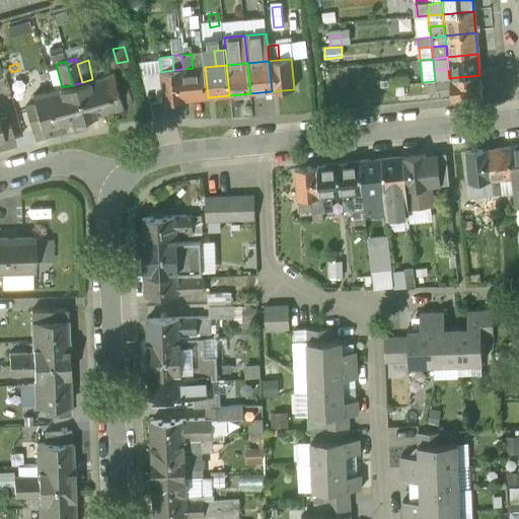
[(193,68),(183,69),(187,99),(208,97),(205,67),(193,68)]
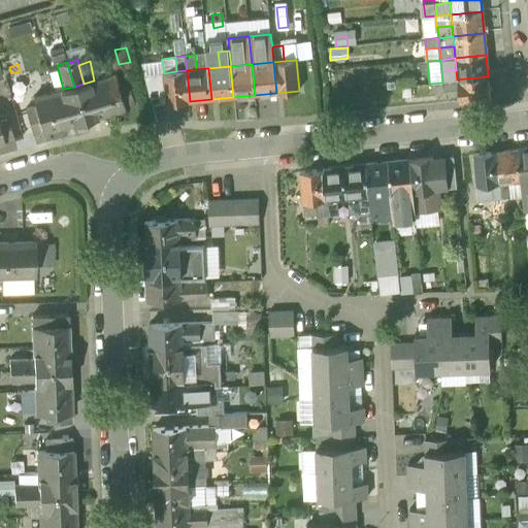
[(176,71),(164,73),(167,104),(190,101),(187,70),(176,71)]
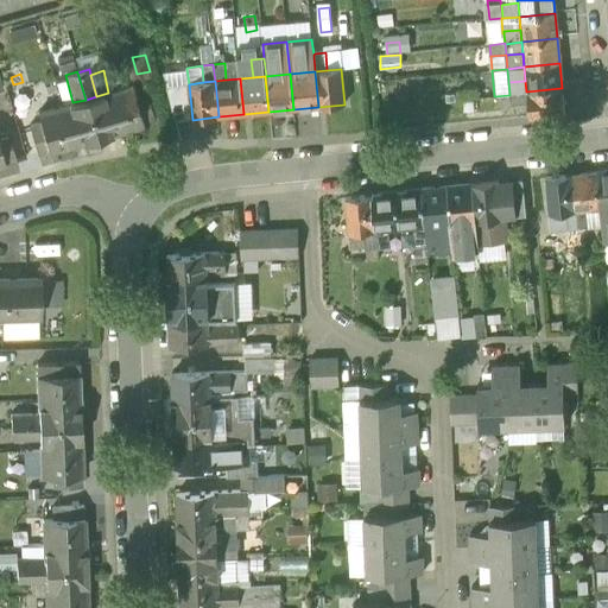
[(525,81),(508,82),(510,94),(526,92),(525,81)]
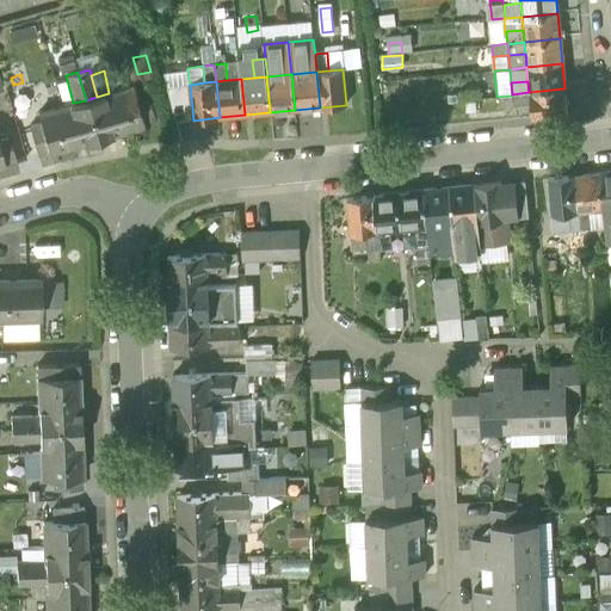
[(144,84),(134,86),(137,96),(148,93),(144,84)]
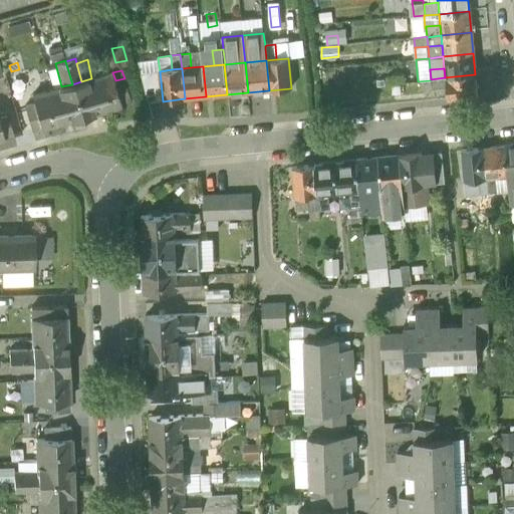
[(112,72),(92,78),(101,110),(122,105),(122,104),(115,80),(112,72)]
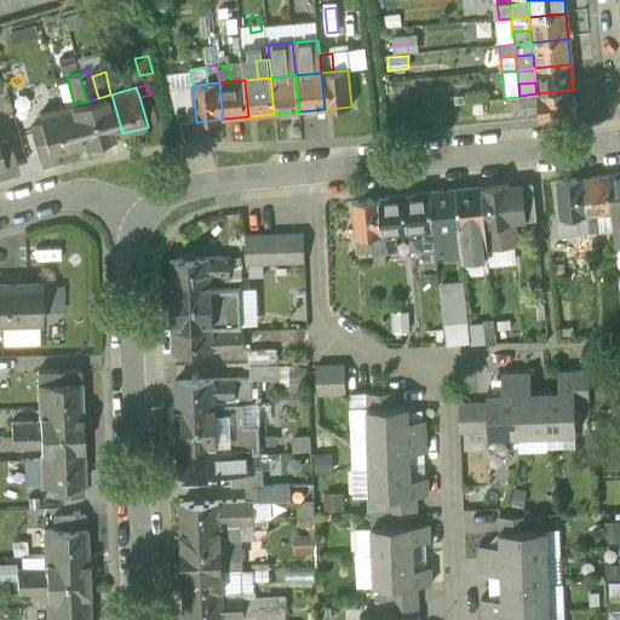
[(573,90),(537,93),(538,105),(539,120),(575,116),(573,90)]
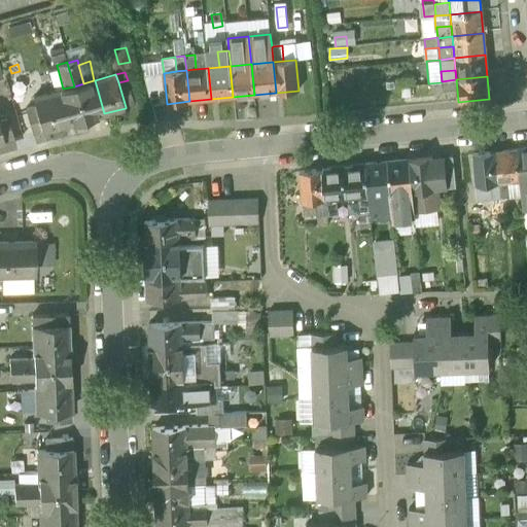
[(456,79),(442,81),(442,82),(443,91),(457,90),(456,79)]
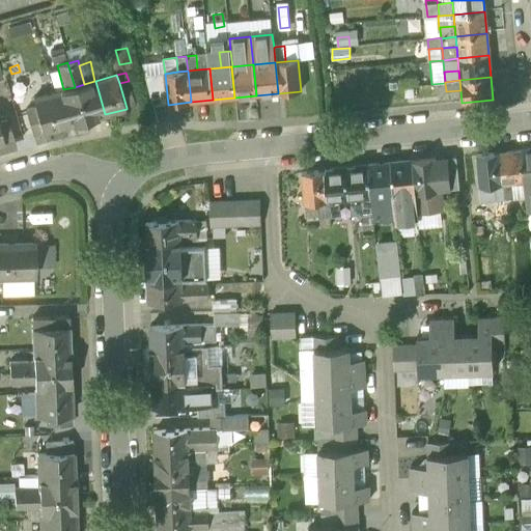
[(84,84),(75,87),(84,120),(105,114),(95,81),(94,81),(84,84)]
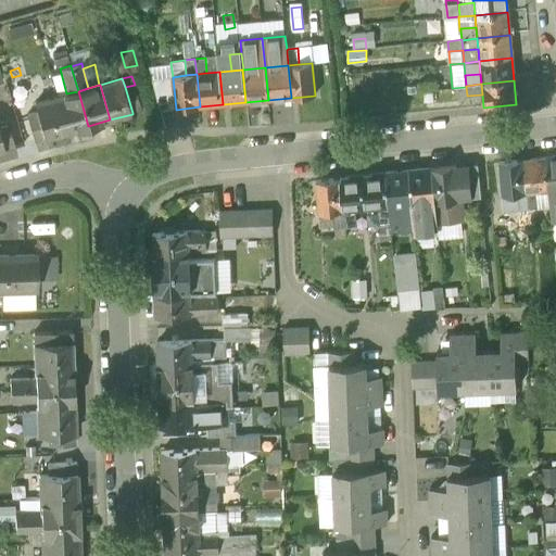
[(135,85),(125,87),(133,113),(133,114),(142,110),(135,85)]
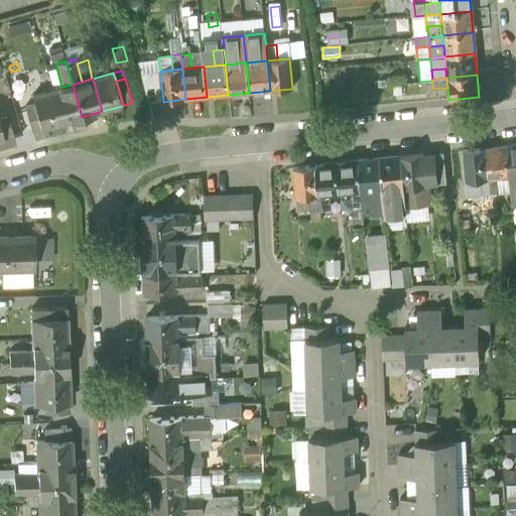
[(432,81),(424,82),(425,90),(433,89),(432,81)]
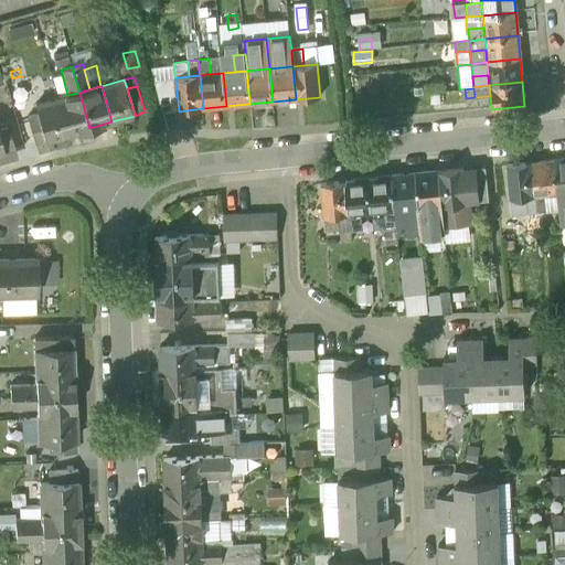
[(67,95),(57,98),(67,135),(89,128),(80,93),(67,95)]
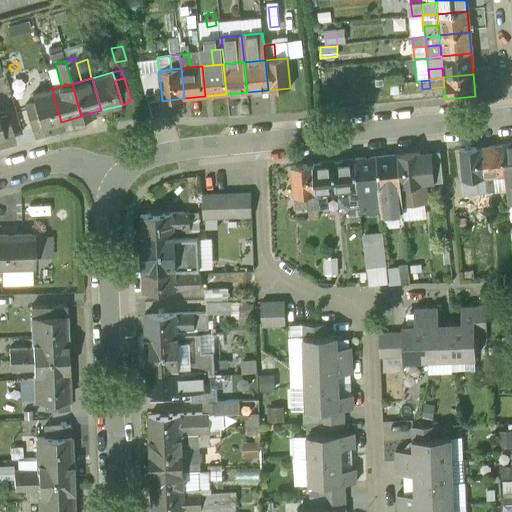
[(28,85),(12,90),(17,108),(24,106),(34,103),(31,95),(28,85)]
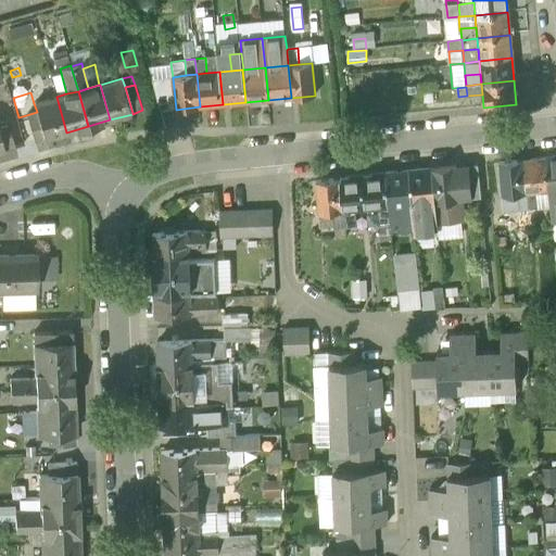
[(433,92),(424,93),(425,102),(434,101),(433,92)]
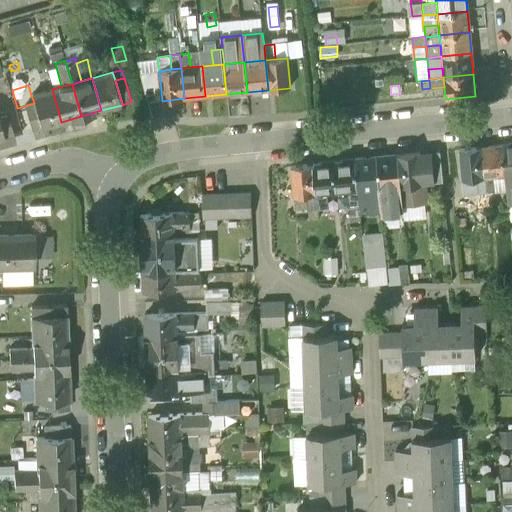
[(52,89),(31,95),(34,103),(41,127),(61,122),(52,89)]
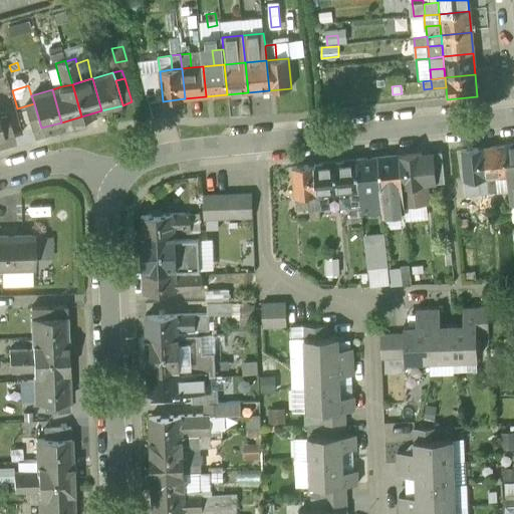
[(34,103),(24,106),(31,131),(41,127),(34,103)]
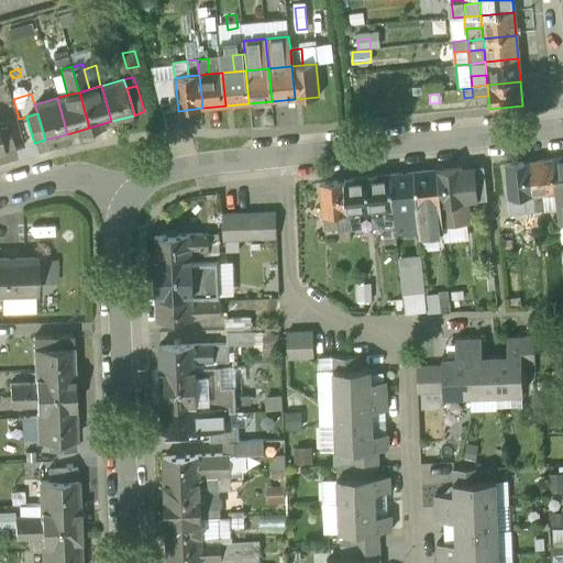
[(6,123),(0,124),(0,140),(3,152),(13,148),(6,123)]
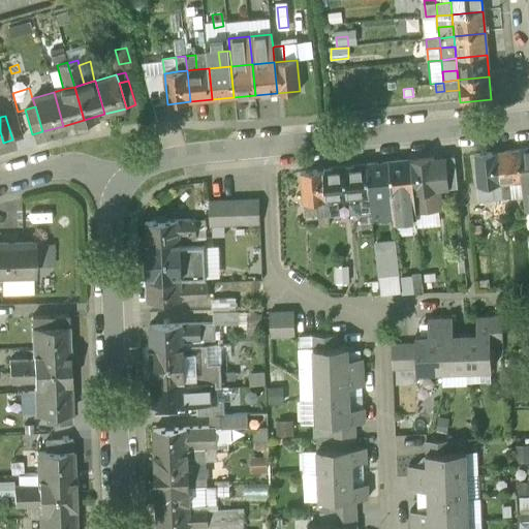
[(528,149),(519,150),(520,151),(523,182),(522,182),(524,197),(525,209),(528,208),(528,149)]
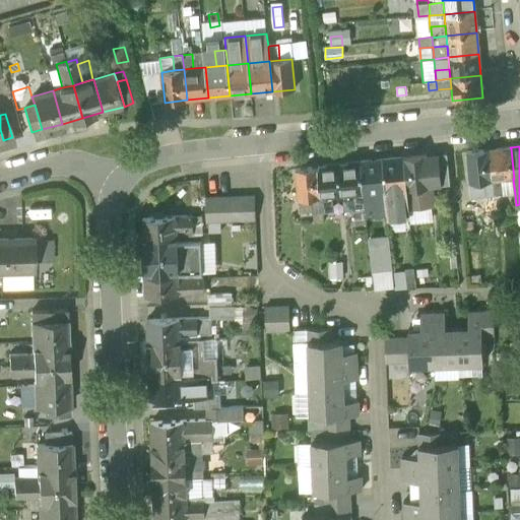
[(511,148),(489,150),(493,181),(502,180),(513,179),(514,179),(511,148)]
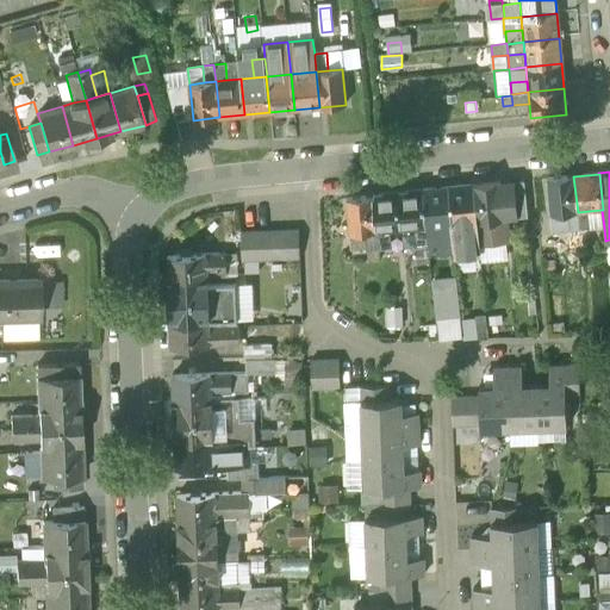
[(573,176),(547,179),(551,215),(566,213),(578,212),(573,176)]
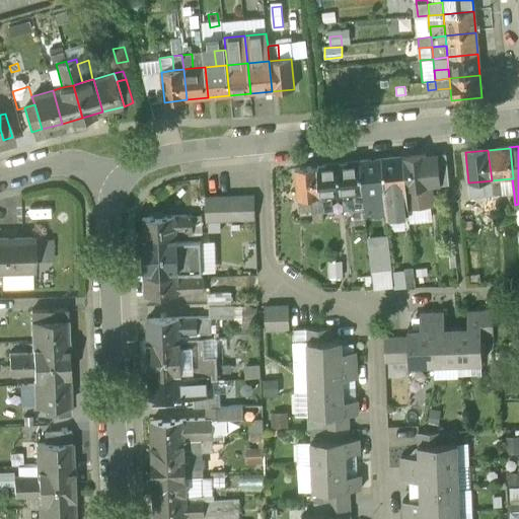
[(445,154),(437,155),(440,186),(448,184),(445,154)]
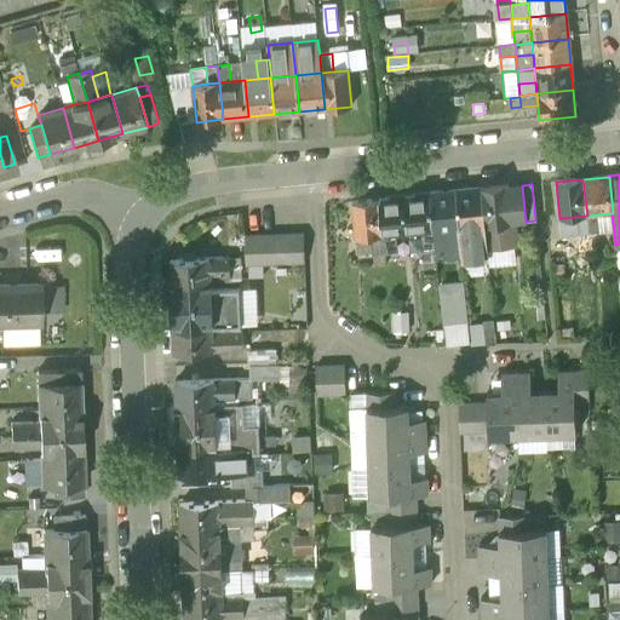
[(522,185),(481,189),(484,225),(512,223),(526,222),(522,185)]
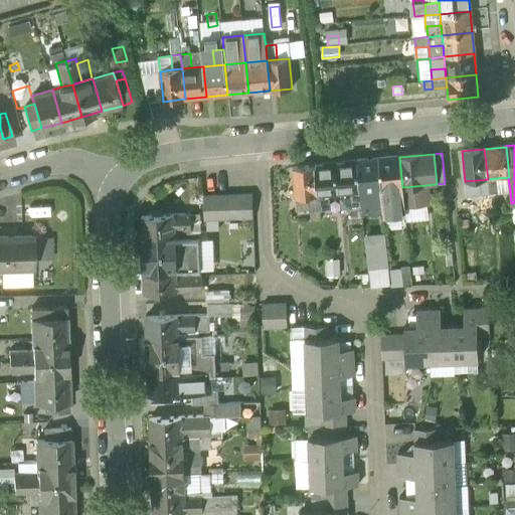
[(399,157),(378,159),(381,190),(402,187),(399,157)]
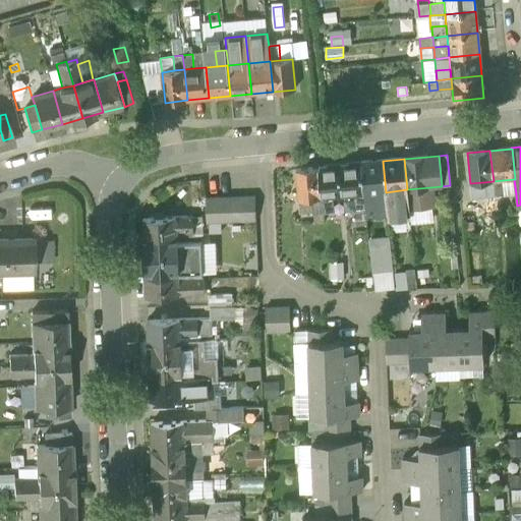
[(383,161),(361,164),(364,194),(374,193),(386,192),(383,161)]
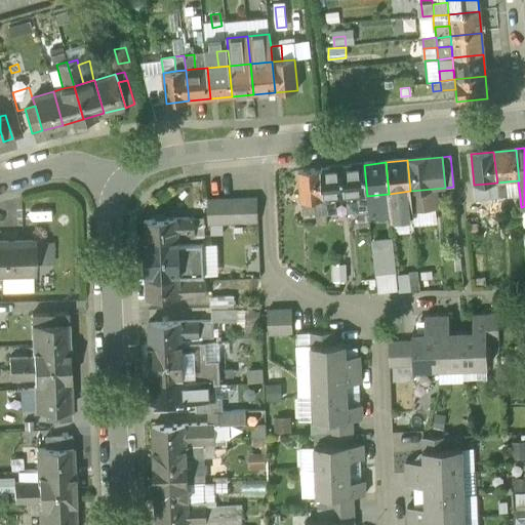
[(364,165),(342,167),(346,198),(357,197),(367,196),(364,165)]
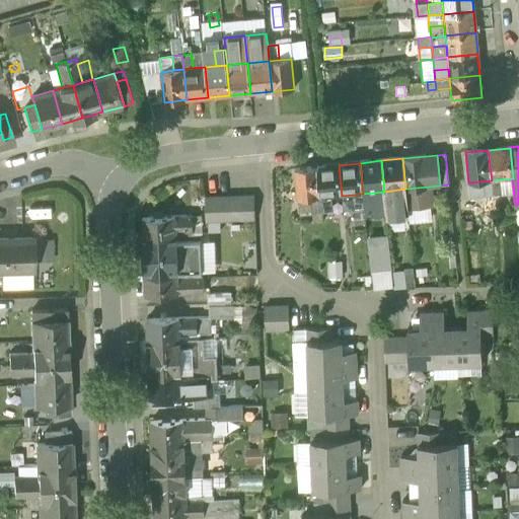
[(339,165),(317,167),(320,198),(330,197),(342,196),(339,165)]
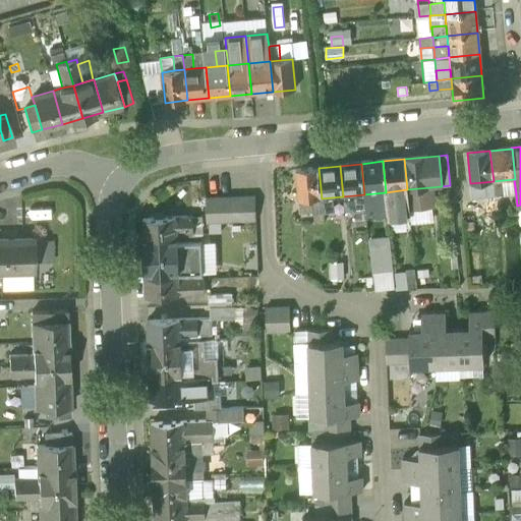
[(319,168),(296,170),(299,200),(311,199),(322,198),(319,168)]
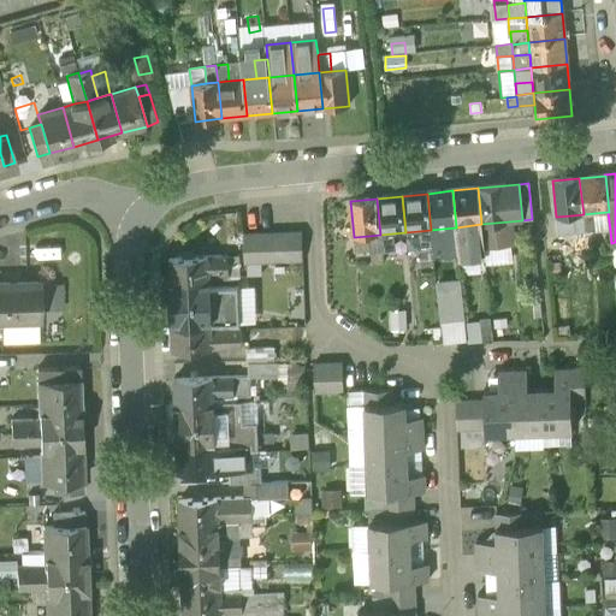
[(608,212),(594,213),(596,231),(610,230),(608,212)]
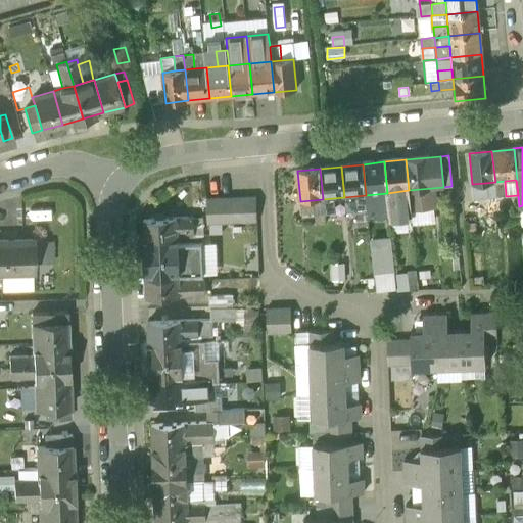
[(505,181),(495,182),(496,197),(506,196),(505,181)]
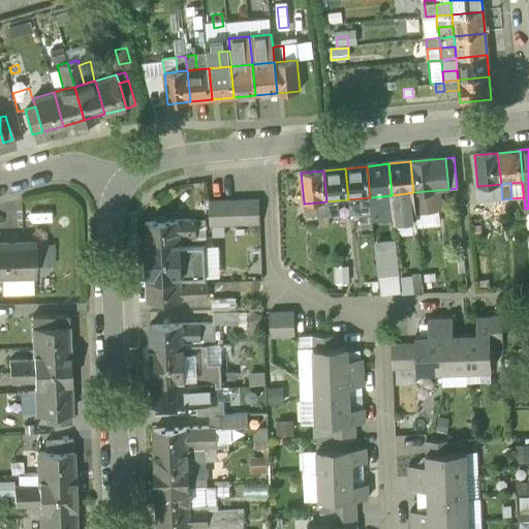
[(501,184),(491,185),(492,199),(492,200),(501,199),(502,199),(501,184)]
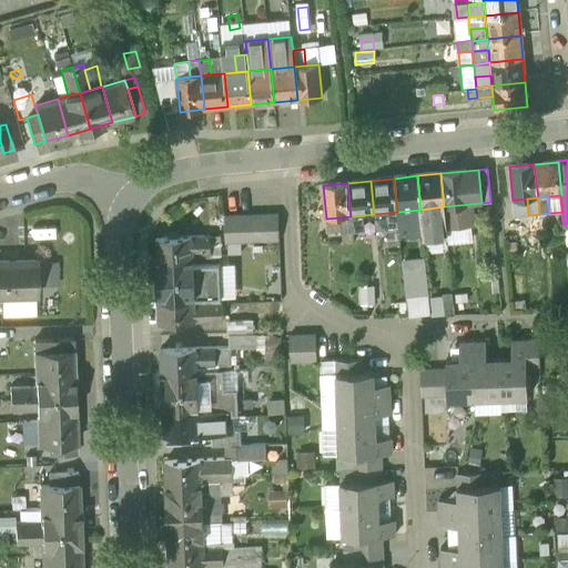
[(527,199),(513,200),(515,215),(528,214),(527,199)]
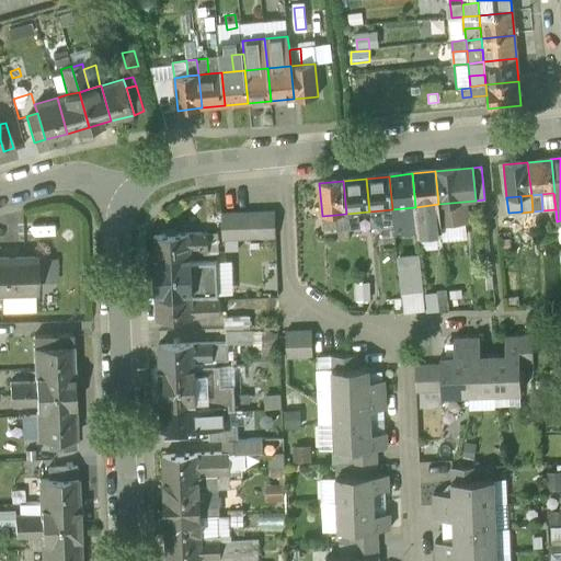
[(464,202),(438,204),(441,225),(465,222),(464,202)]
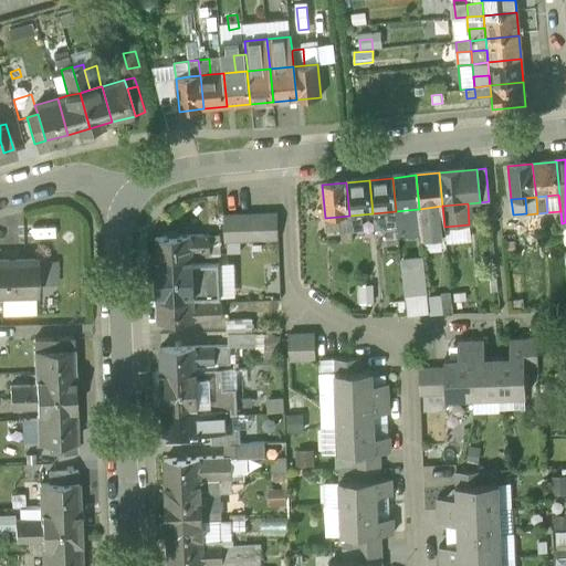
[(442,206),(419,209),(420,224),(421,238),(446,236),(444,227),(442,206)]
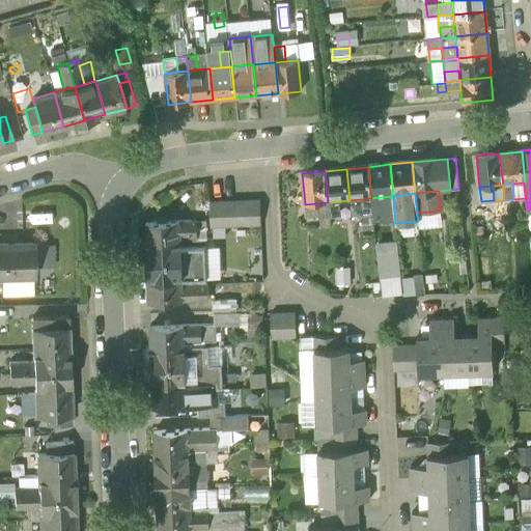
[(393,196),(382,197),(383,212),(394,211),(393,196)]
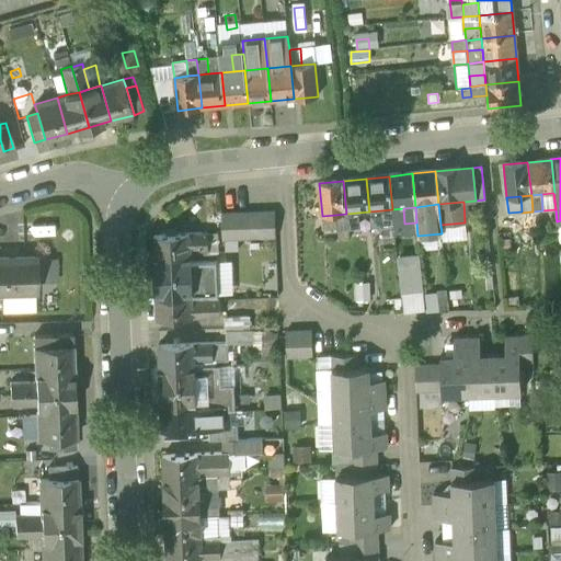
[(403,208),(392,209),(393,225),(404,224),(403,208)]
